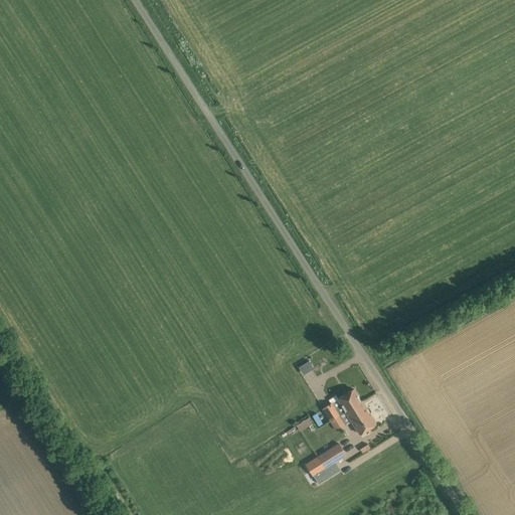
[(304,364),(299,367),(302,372),(307,369),(304,364)]
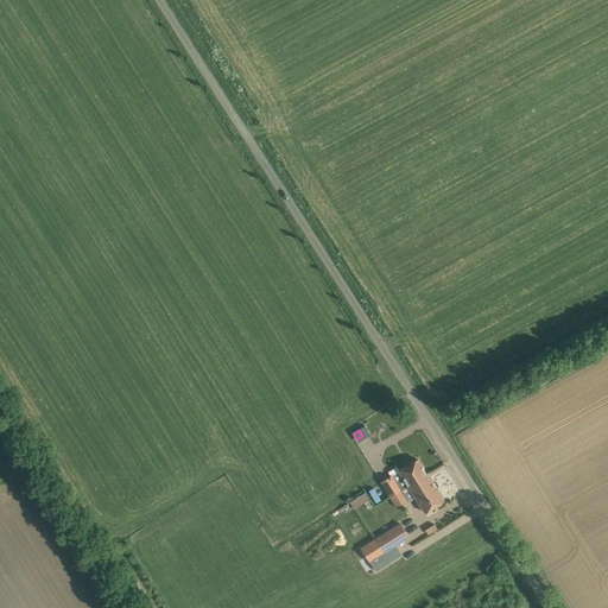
[(390,476),(380,482),(390,496),(399,489),(406,486),(426,473),(417,460),(399,472),(396,467),(387,472),(390,476)]
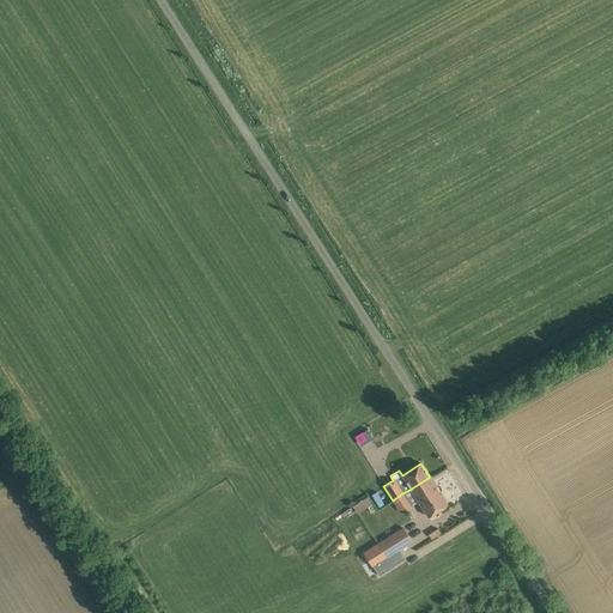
[(430,477),(410,490),(418,502),(428,517),(447,505),(430,477)]
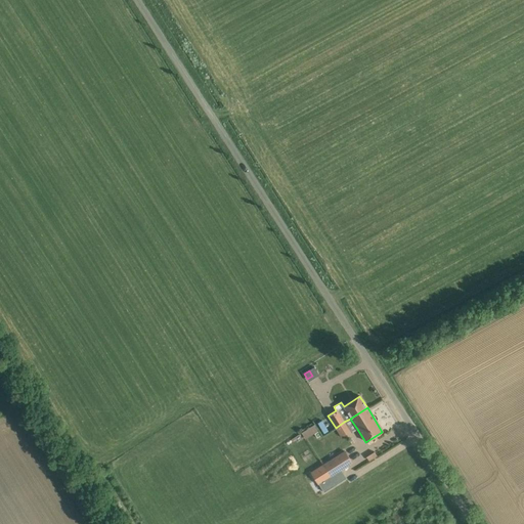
[(344,422),(336,428),(341,437),(350,431),(344,422)]
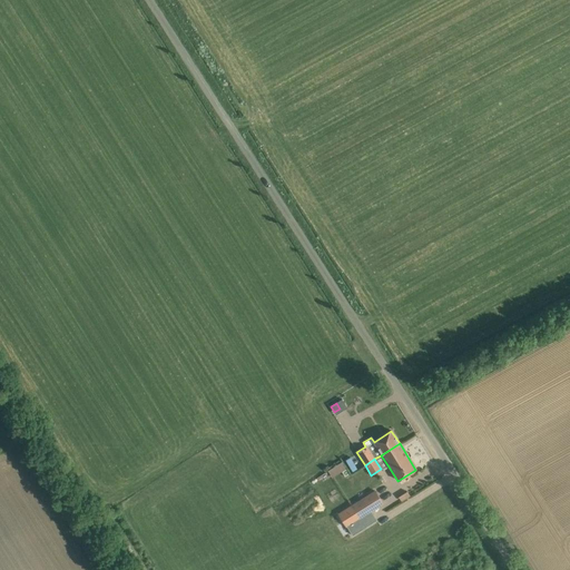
[(345,461),(328,469),(332,477),(349,468),(345,461)]
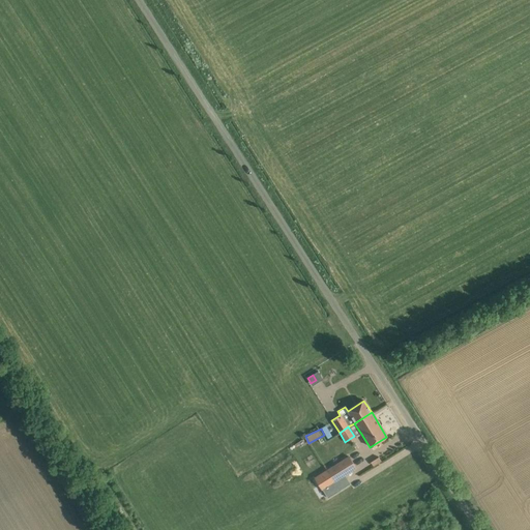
[(327,470),(334,481),(356,468),(349,457),(348,457),(349,458),(328,471),(327,470)]
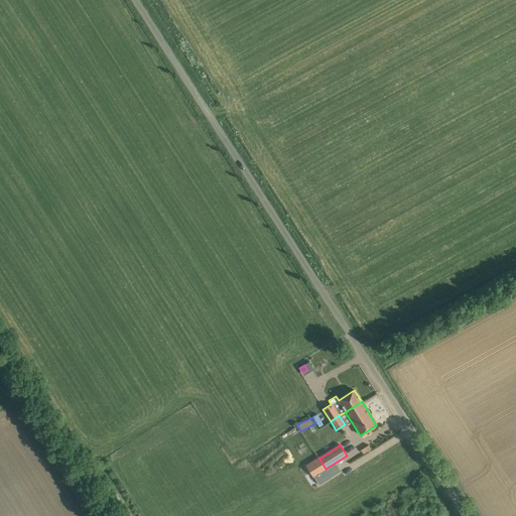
[(318,458),(306,466),(318,485),(331,477),(326,469),(318,458)]
